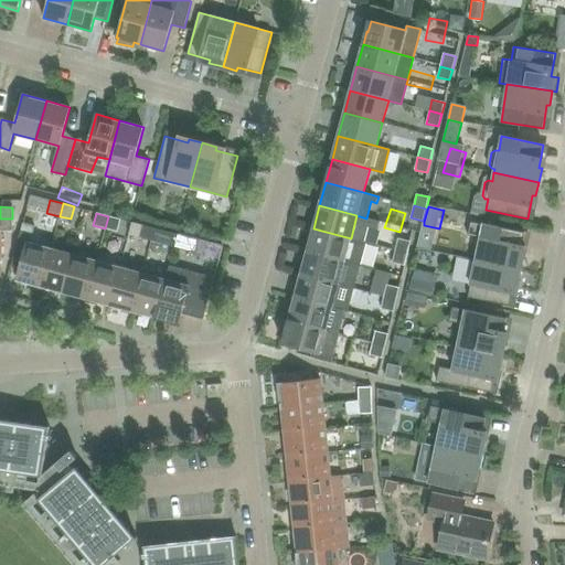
[(120,219),(108,216),(105,228),(117,232),(120,219)]
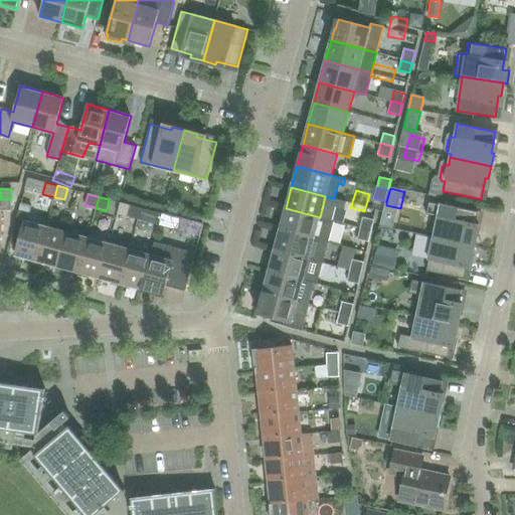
[(11,210),(11,199),(0,199),(0,206),(1,206),(1,210),(11,210)]
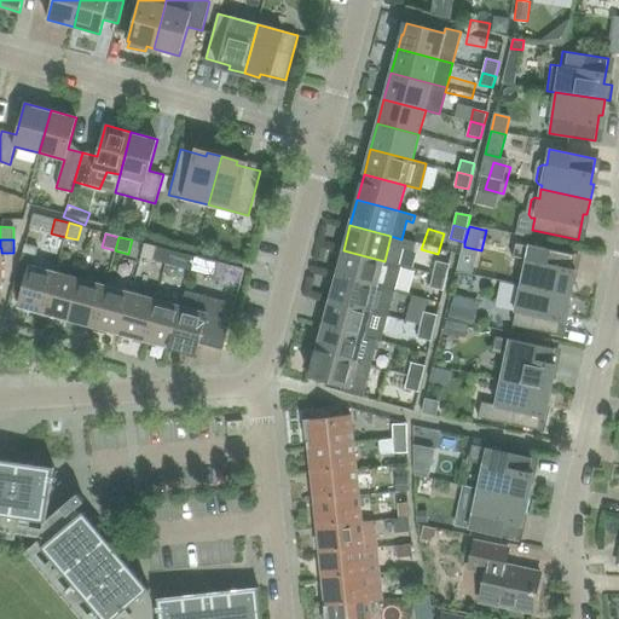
[(526,260),(521,285),(570,295),(573,281),(570,279),(574,254),(515,242),(512,258),(526,260)]
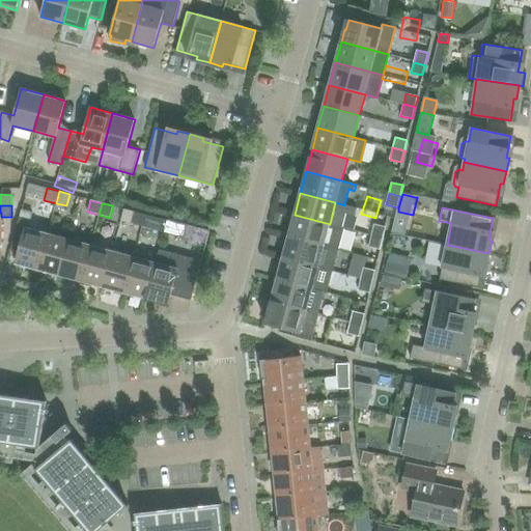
[(142,226),(145,215),(134,212),(131,223),(142,226)]
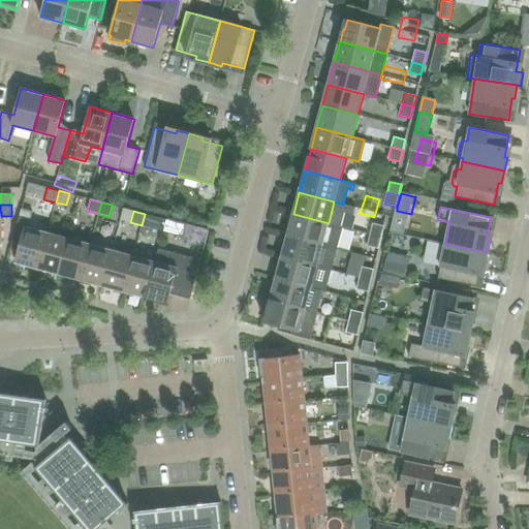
[(165,224),(166,220),(145,214),(142,225),(162,230),(163,224),(165,224)]
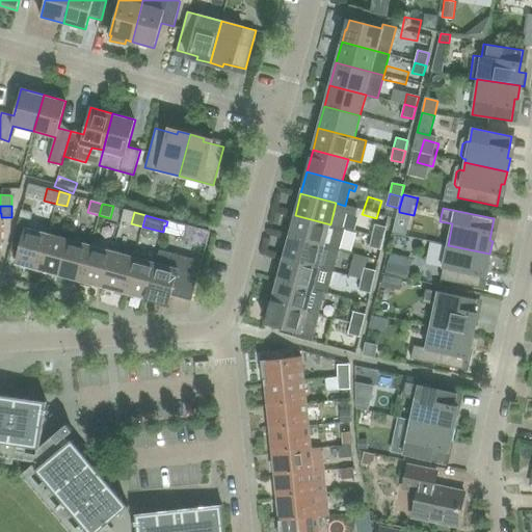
[(344,228),(330,224),(295,215),(289,237),(339,249),(344,228)]
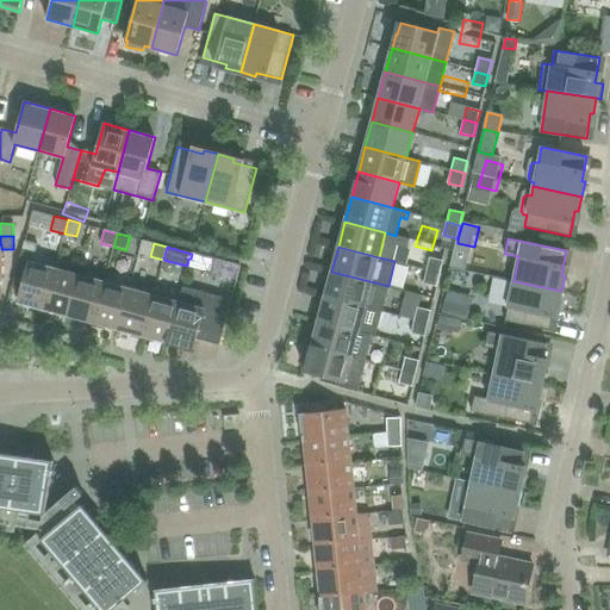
[(45,310),(56,269),(32,262),(35,254),(22,250),(12,287),(22,290),(18,302),(45,310)]
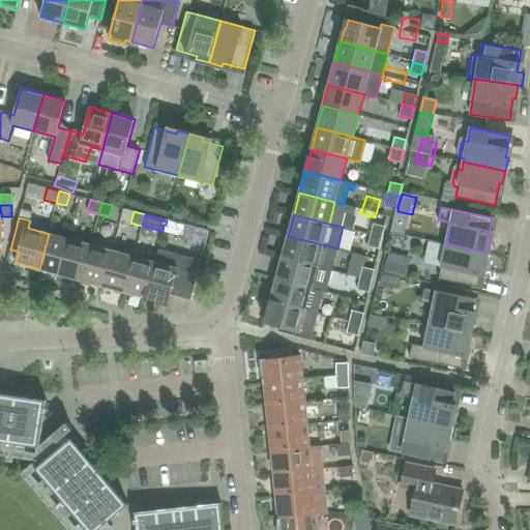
[(184,225),(167,221),(166,225),(183,230),(184,225)]
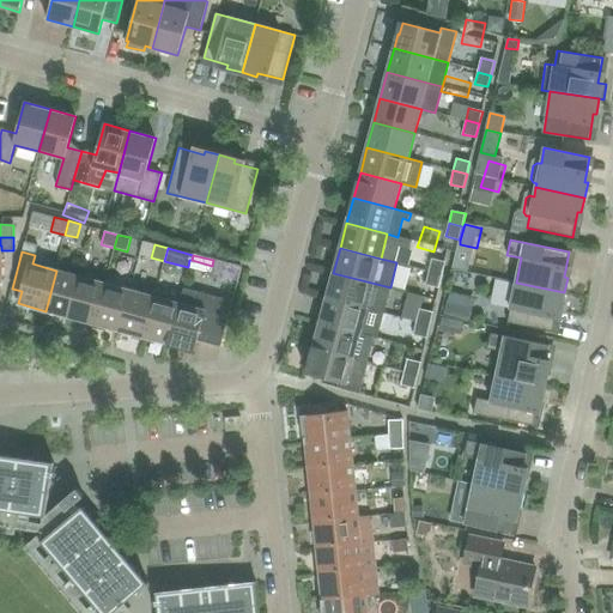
[(431,259),(429,271),(442,274),(445,262),(431,259)]
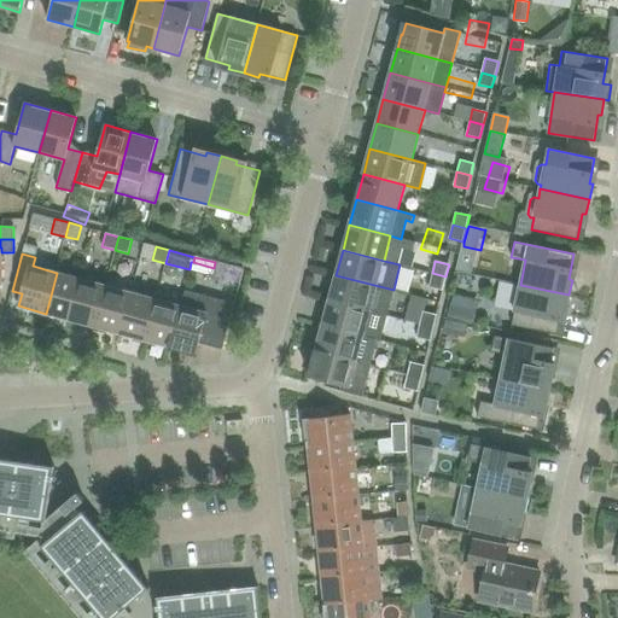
[(74,321),(85,280),(57,273),(46,314),(74,321)]
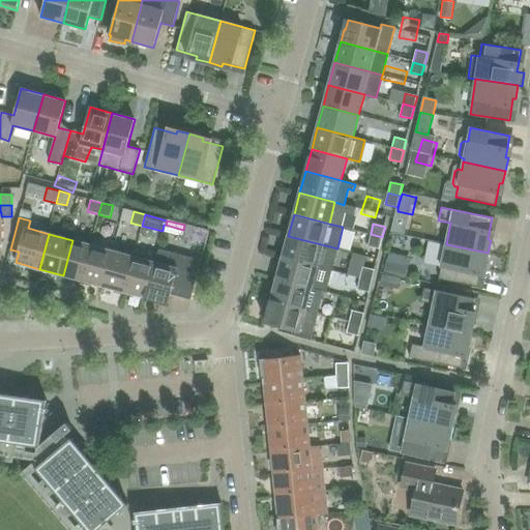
[(379,248),(382,237),(371,234),(367,246),(379,248)]
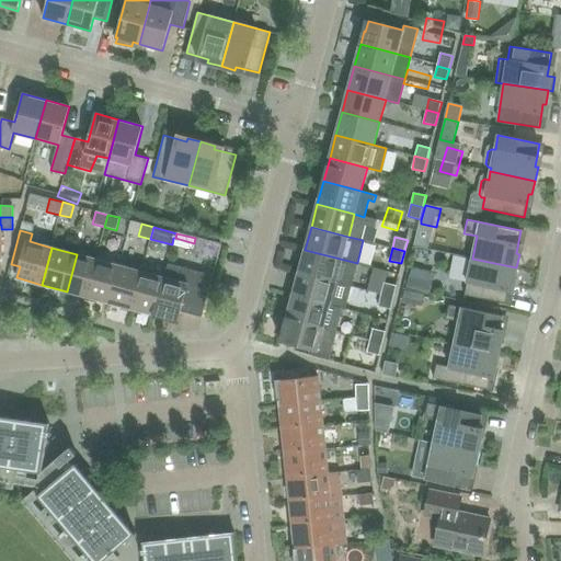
[(351,287),(357,263),(305,250),(298,273),(335,283),(347,286),(351,287)]
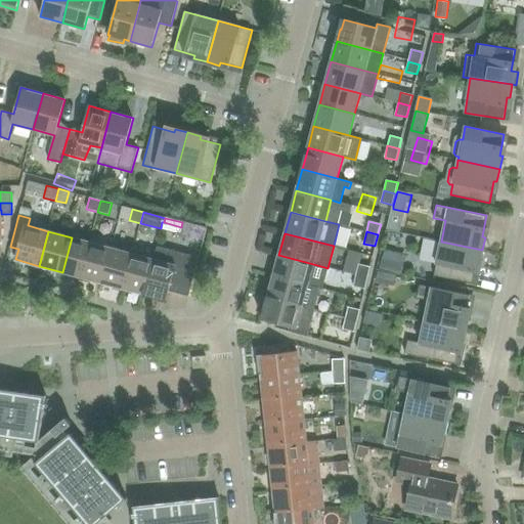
[(85,278),(94,244),(72,237),(62,272),(85,278)]
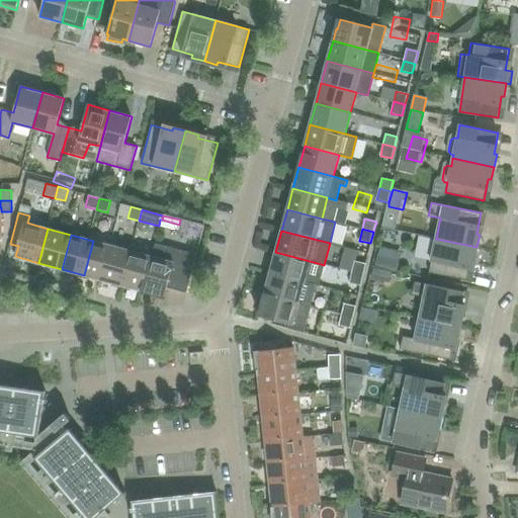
[(475,260),(477,247),(436,239),(429,272),(466,280),(471,259),(475,260)]
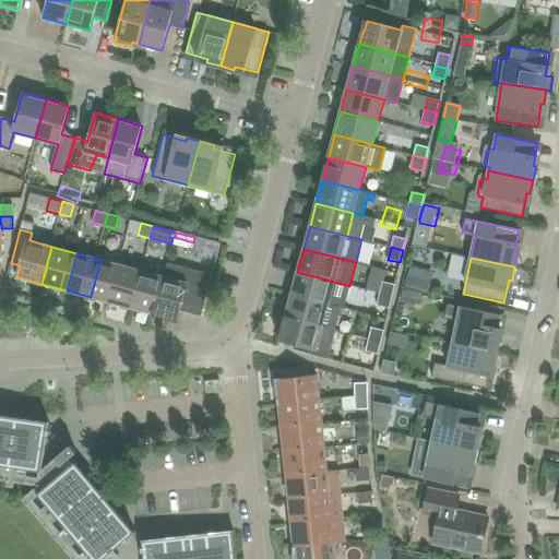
[(116,304),(126,266),(100,260),(91,297),(116,304)]
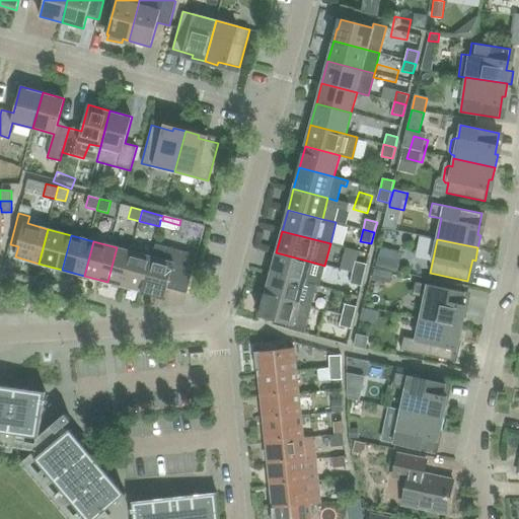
[(153,294),(165,246),(156,244),(152,256),(139,253),(130,288),(153,294)]
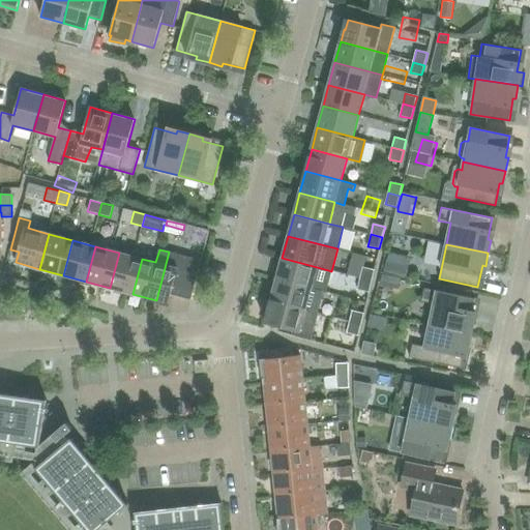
[(201,260),(169,252),(156,300),(157,300),(158,298),(169,301),(171,294),(190,299),(201,260)]
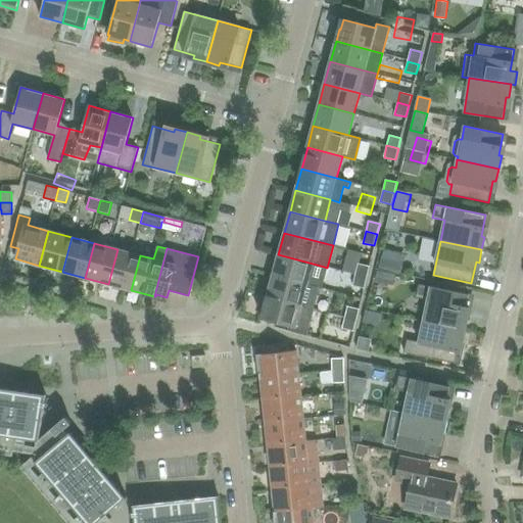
[(131,290),(140,255),(117,249),(108,284),(131,290)]
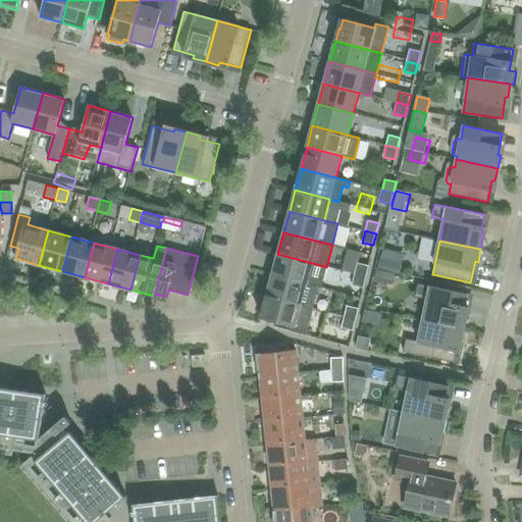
[(390,270),(396,252),(381,249),(377,267),(390,270)]
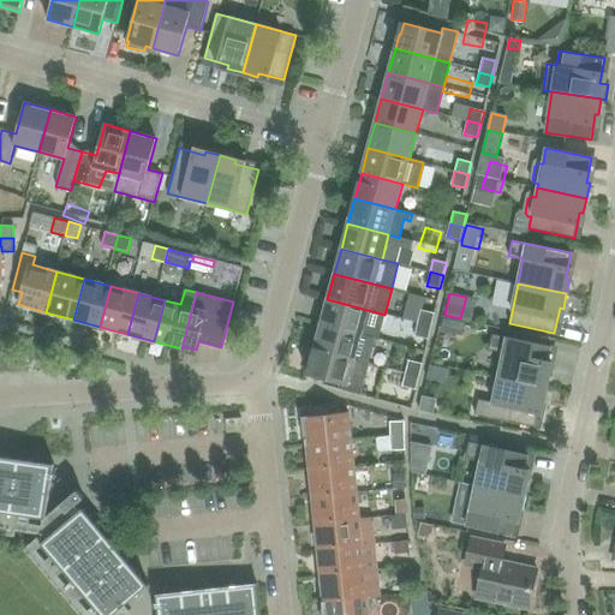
[(327,299),(321,323),(375,338),(378,339),(384,315),(368,310),(327,299)]
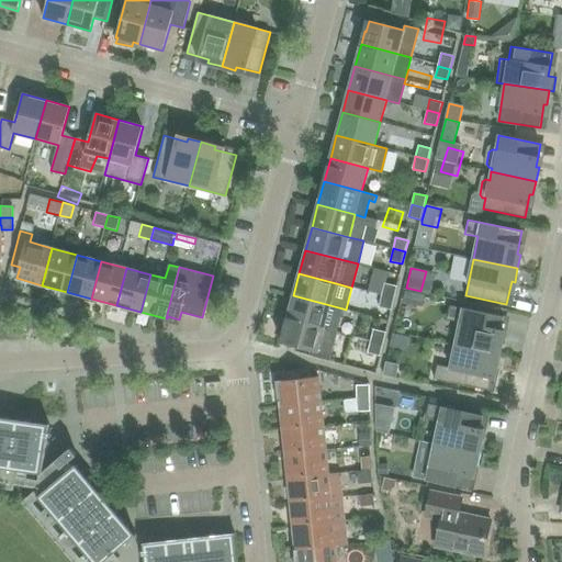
[(384,283),(382,294),(394,298),(396,287),(384,283)]
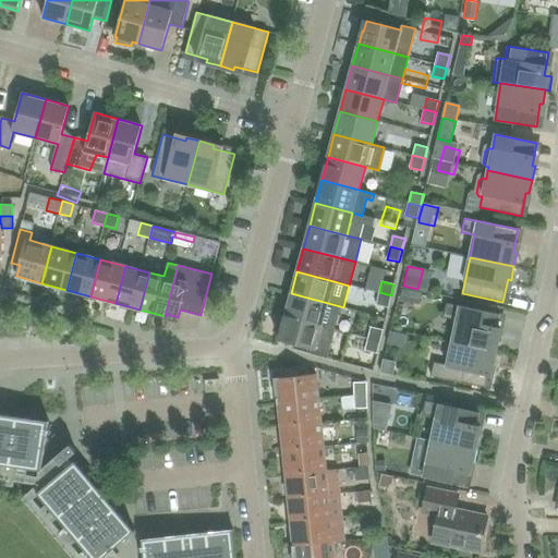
[(421,292),(402,288),(399,300),(419,304),(421,292)]
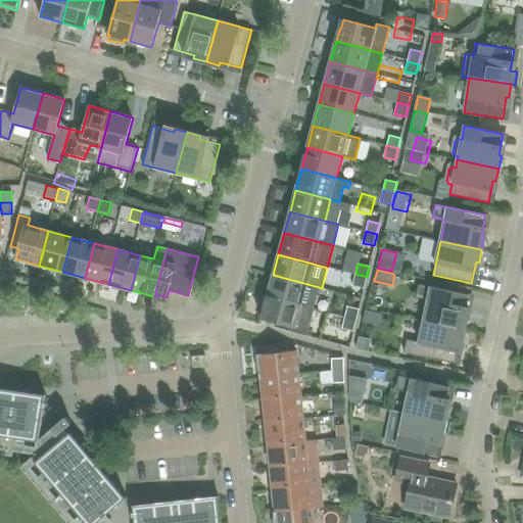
[(364,288),(367,277),(355,274),(352,286),(364,288)]
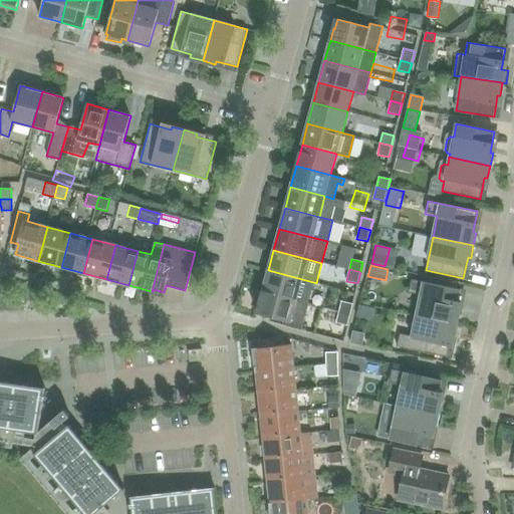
[(313,282),(268,270),(262,291),(296,300),(308,303),(313,282)]
